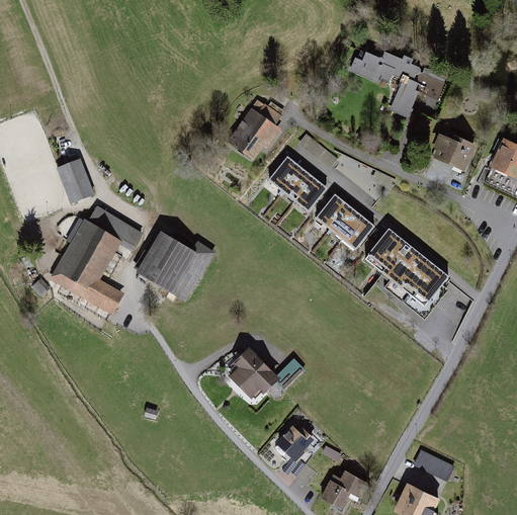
[(408,112),(419,89),(439,97),(440,94),(446,81),(419,69),(420,66),(384,50),(381,56),(366,50),(363,58),(357,56),(352,67),(379,79),(380,75),(389,78),(392,72),(404,78),(392,105),(408,112)]
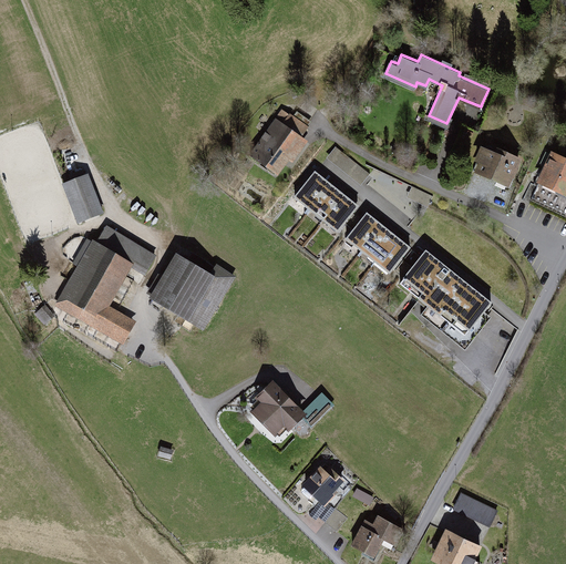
[(306,127),(281,110),(275,119),(274,118),(248,151),(277,173),(302,140),(299,136),(306,127)]
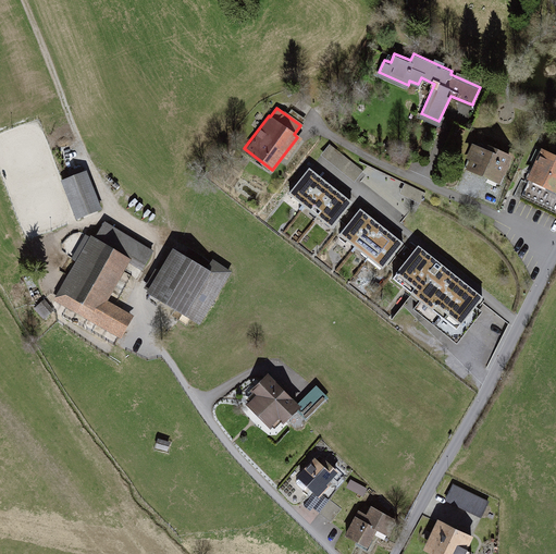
[(330,142),(321,152),(354,179),(362,168),(330,142)]
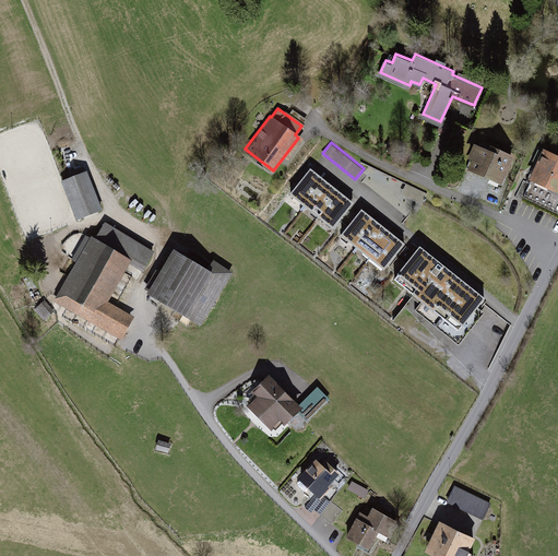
[(467,168),(498,182),(509,157),(478,143),(477,146),(471,144),(466,155),(472,157),(467,168)]
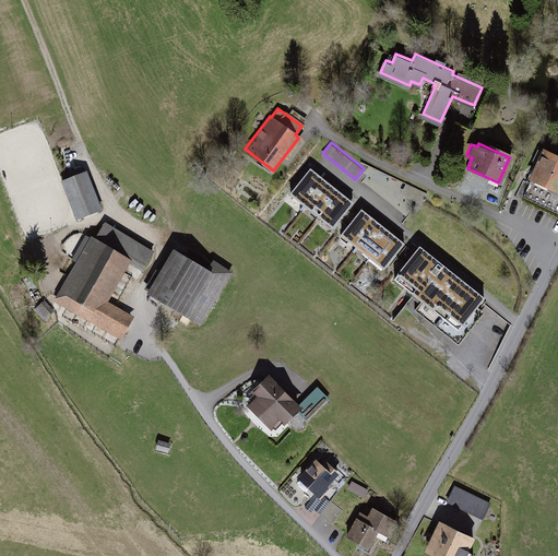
[(557,155),(543,149),(530,176),(557,188),(557,155)]
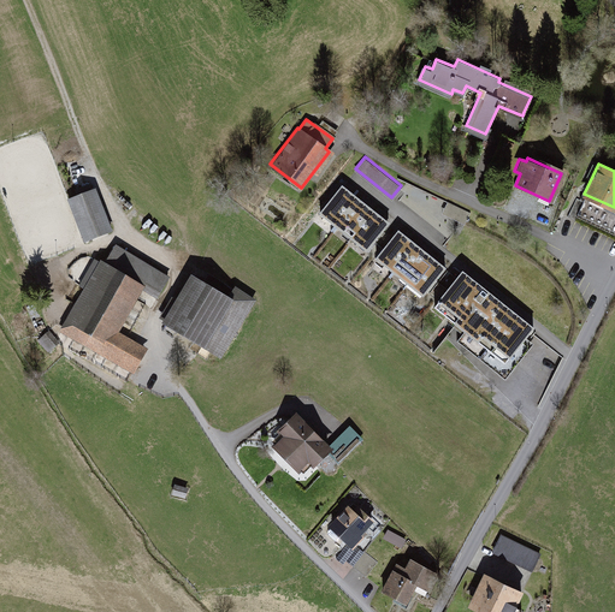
[(388,221),(342,185),(320,212),(330,220),(344,232),(359,243),(366,249),(388,221)]
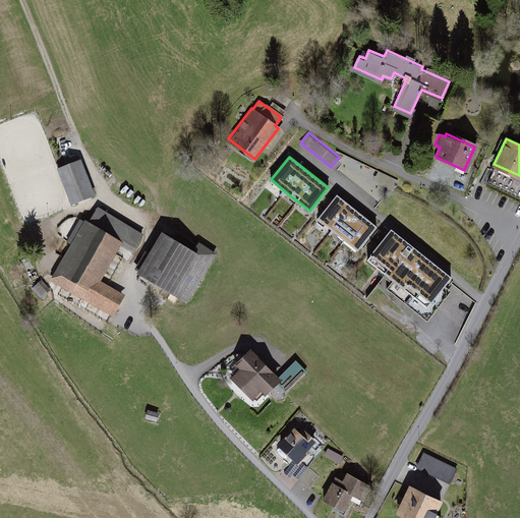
[(76,159),(56,168),(70,203),(92,193),(76,159)]
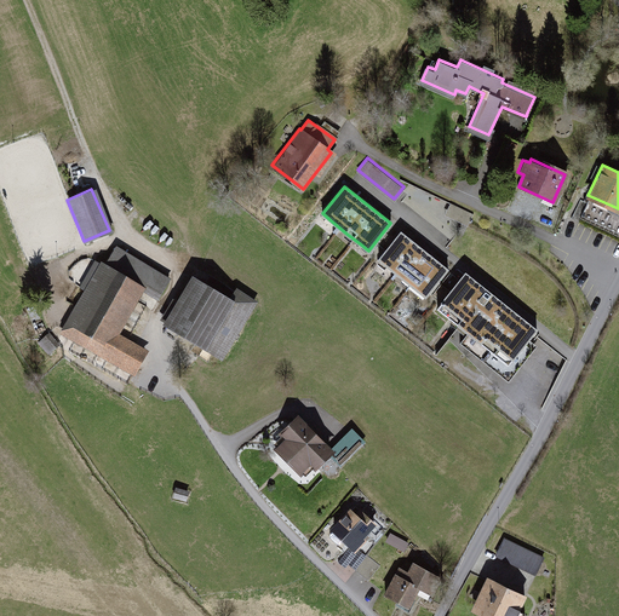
[(450,202),(443,213),(466,224),(471,213),(450,202)]
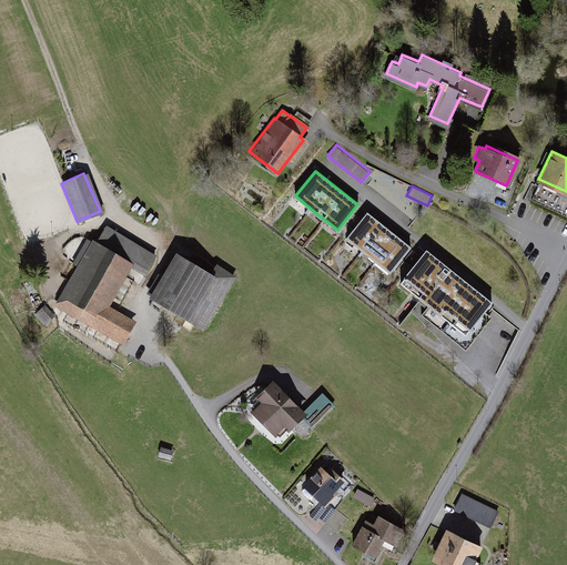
[(409,245),(366,212),(346,238),(357,246),(370,255),(384,266),(390,271),(409,245)]
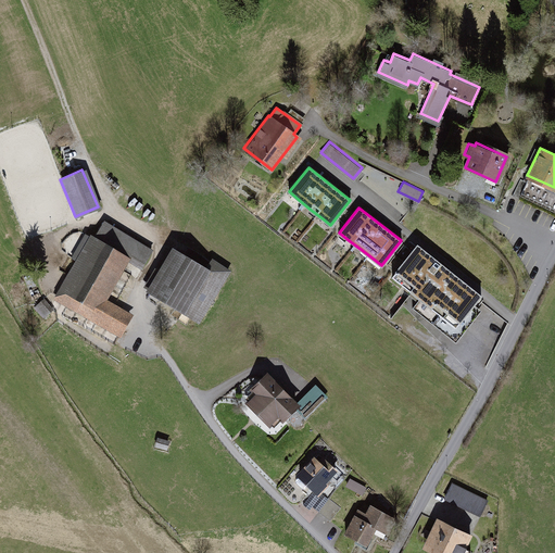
[(103,222),(92,239),(86,236),(50,294),(61,301),(61,302),(82,314),(89,318),(117,336),(129,315),(102,298),(125,261),(138,268),(150,250),(103,222)]
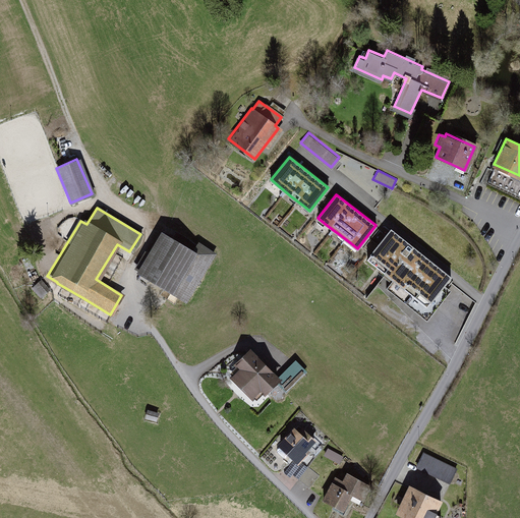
[(368,256),(428,304),(451,276),(391,229),(368,256)]
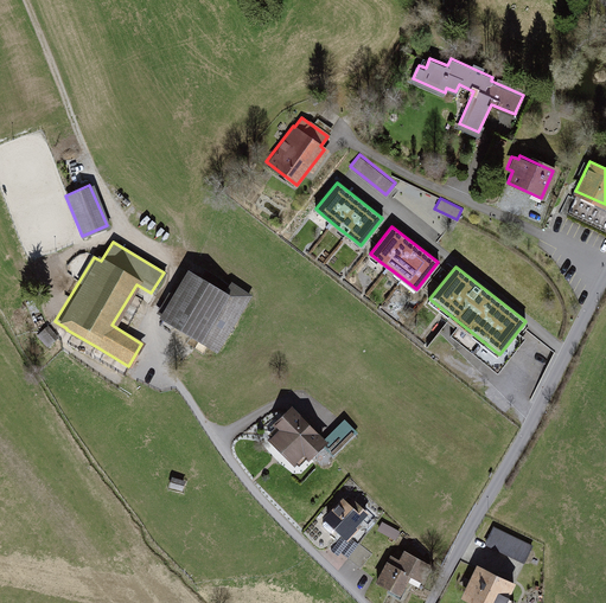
[(228,283),(222,294),(184,273),(158,318),(201,341),(202,340),(215,348),(247,294),(228,283)]
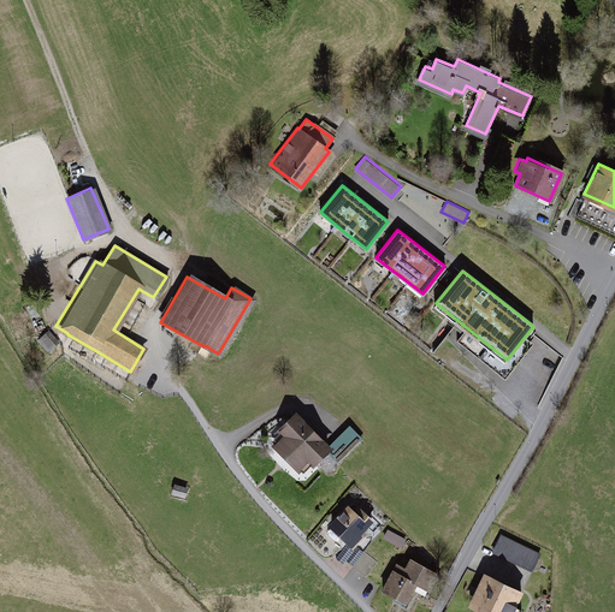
[(51,326),(41,331),(47,340),(55,337),(51,326)]
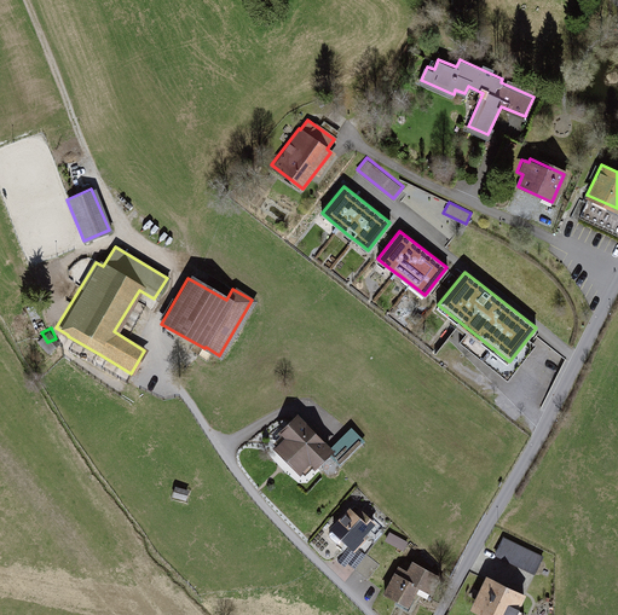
[(295,470),(305,462),(310,465),(328,450),(296,415),(278,431),(283,436),(273,446),(295,470)]
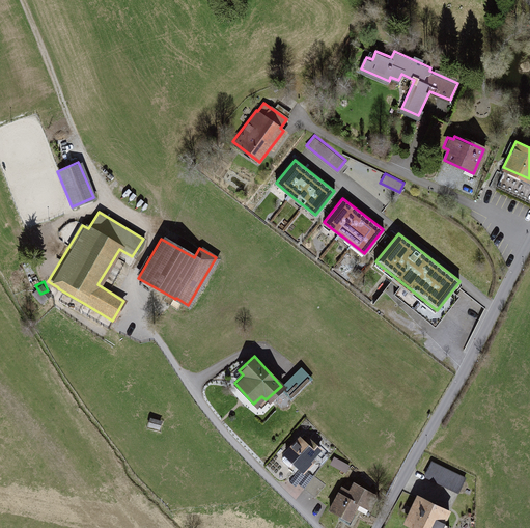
[(281,387),(289,396),(308,379),(300,369),(281,387)]
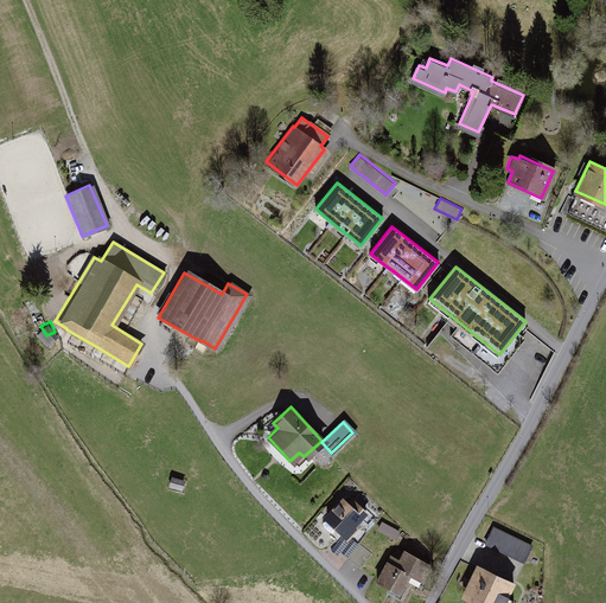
[(184,478),(171,475),(168,485),(183,487),(184,478)]
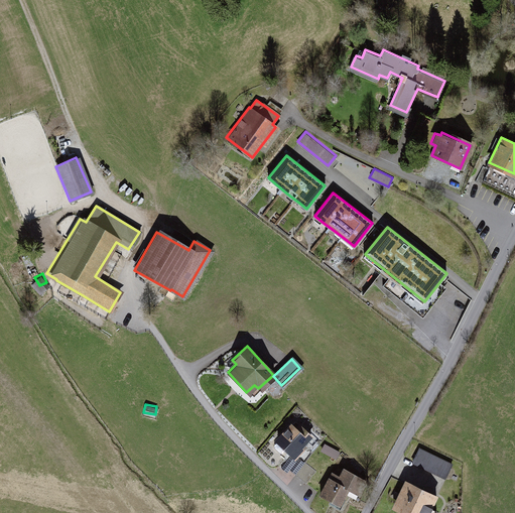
[(297,424),(294,426),(288,421),(272,440),(291,457),(307,437),(310,440),(312,437),(297,424)]
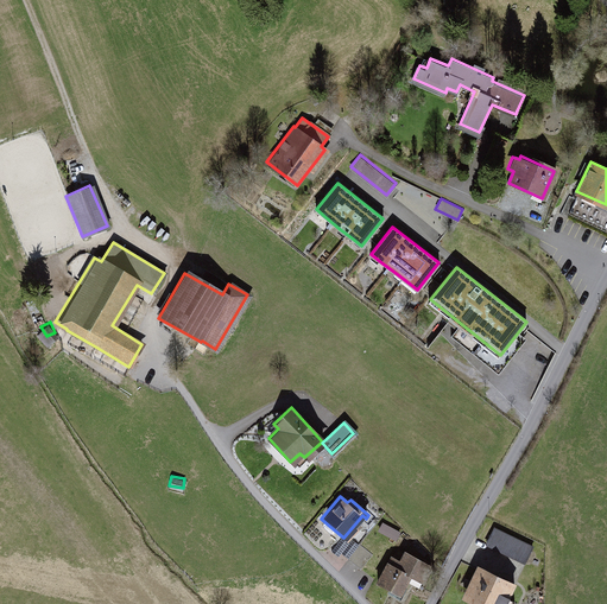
[(398,531),(380,521),(375,531),(393,540),(398,531)]
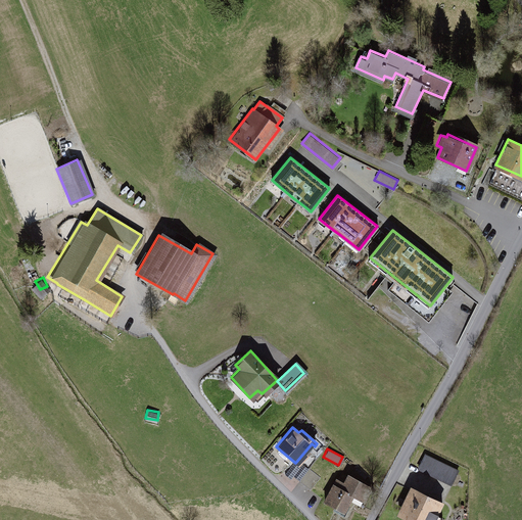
[(456,470),(424,455),(418,469),(448,484),(456,470)]
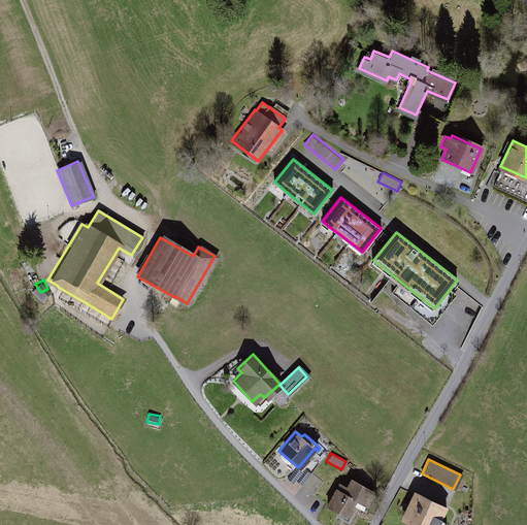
[(303,468),(295,479),(313,494),(322,483),(303,468)]
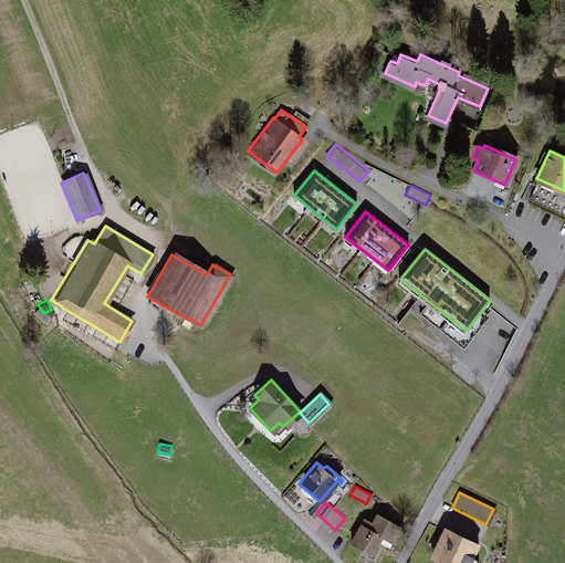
[(363,519),(347,543),(366,555),(379,535),(380,535),(388,523),(373,514),(368,522),(363,519)]
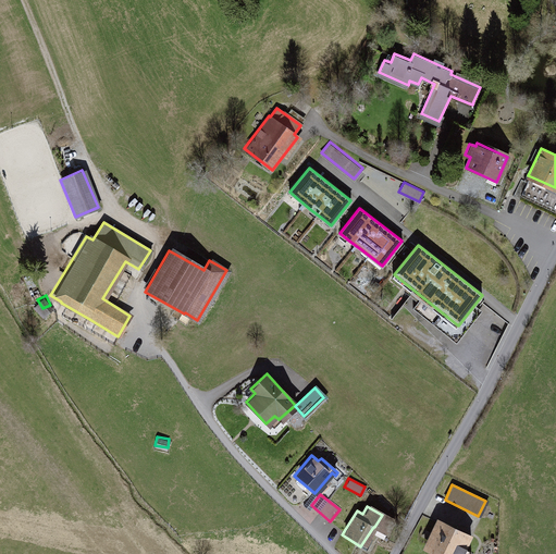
[(436,518),(421,549),(431,553),(460,553),(470,534),(436,518)]
